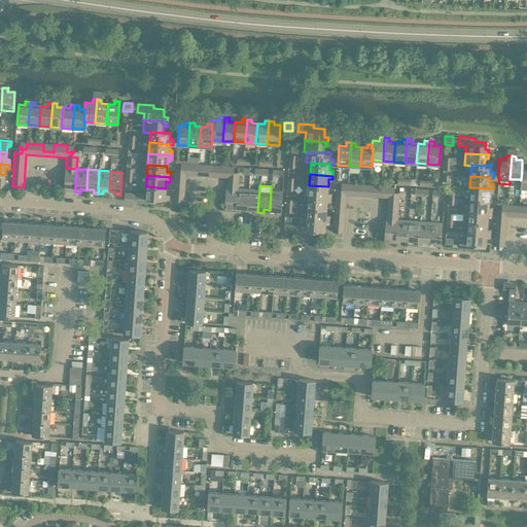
[(327,192),(328,186),(309,185),(308,197),(330,198),(331,192),(327,192)]
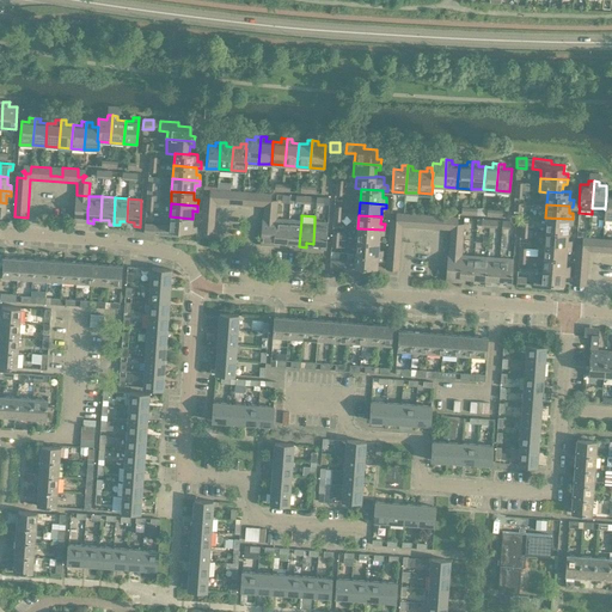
[(191,226),(193,219),(170,216),(169,226),(160,225),(160,234),(178,236),(178,231),(196,233),(196,226),(191,226)]
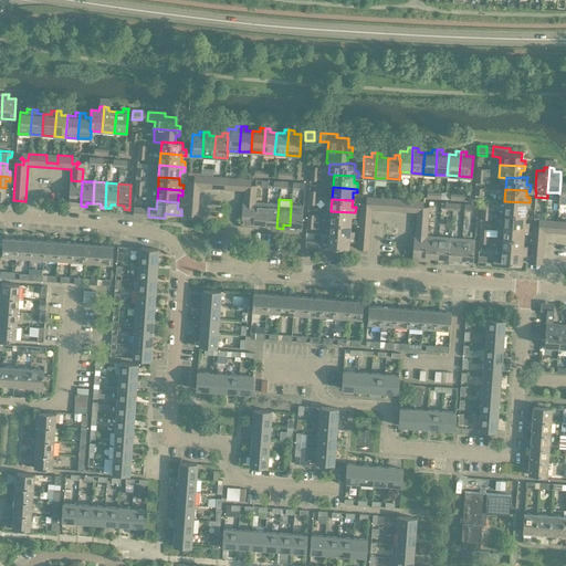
[(530,207),(530,202),(504,201),(504,212),(524,215),(525,207),(530,207)]
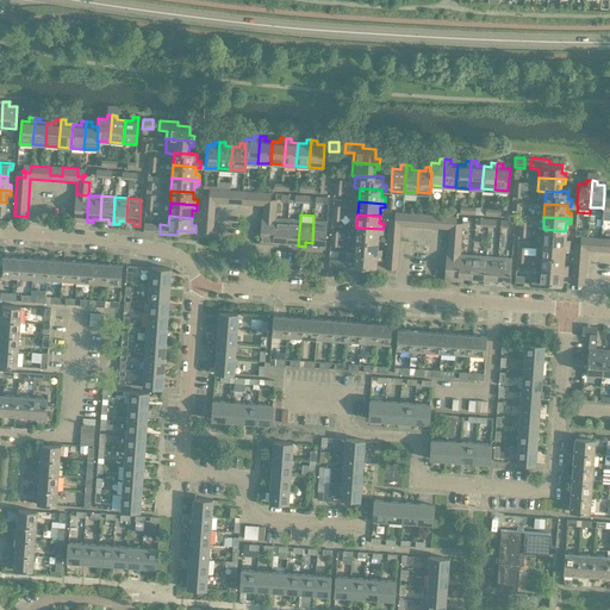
[(286,241),(287,219),(275,218),(274,225),(274,231),(273,244),(279,244),(279,240),(286,241)]
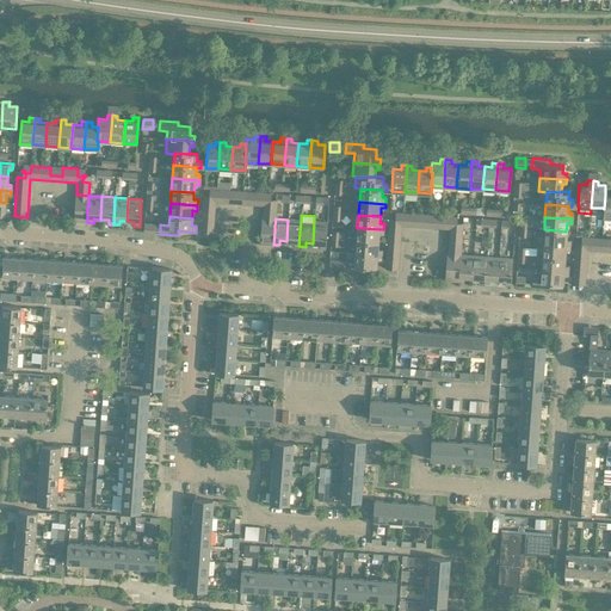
[(298,246),(301,220),(288,220),(287,241),(295,241),(295,246),(298,246)]
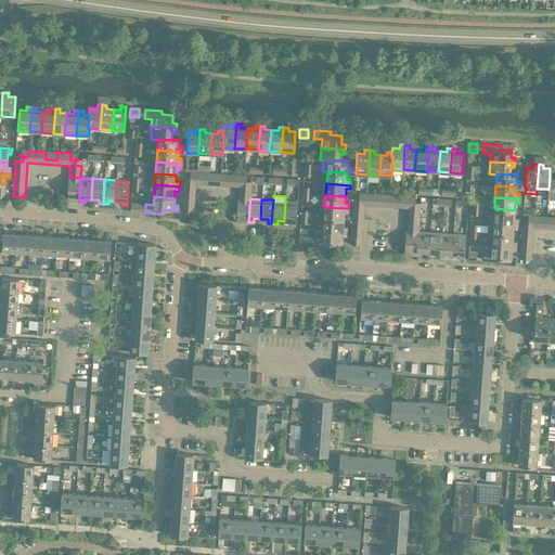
[(296,226),(297,202),(285,201),(284,221),(291,221),(291,226),(296,226)]
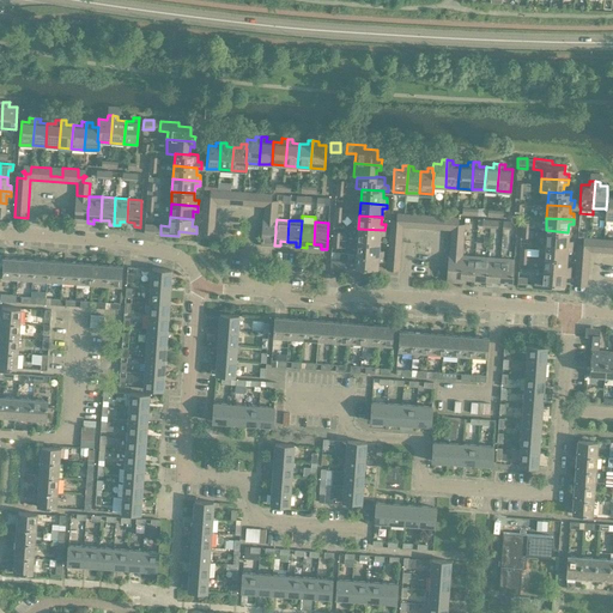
[(153,234),(155,225),(145,224),(144,234),(153,234)]
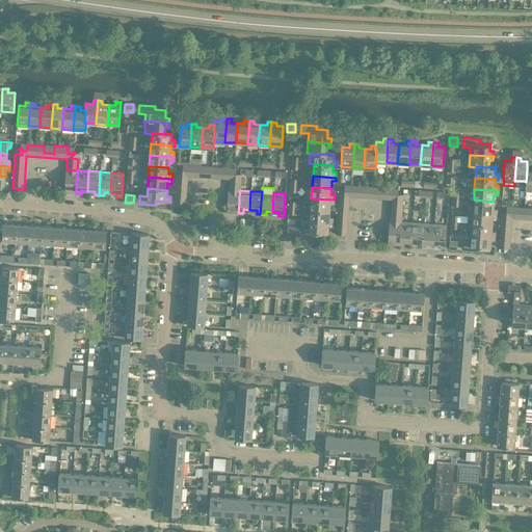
[(334,204),(334,200),(311,198),(310,209),(329,211),(330,204),(334,204)]
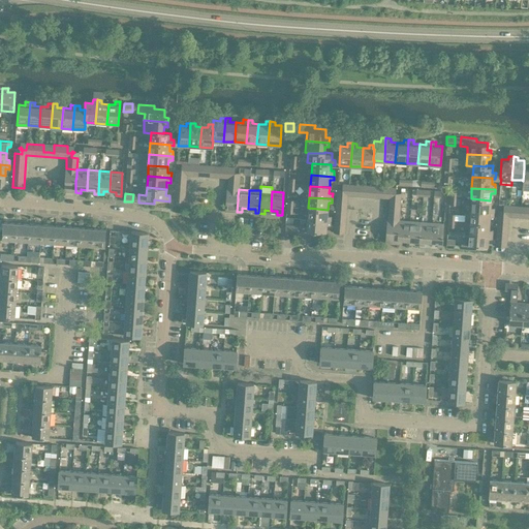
[(490,207),(490,200),(471,198),(470,211),(493,212),(494,207),(490,207)]
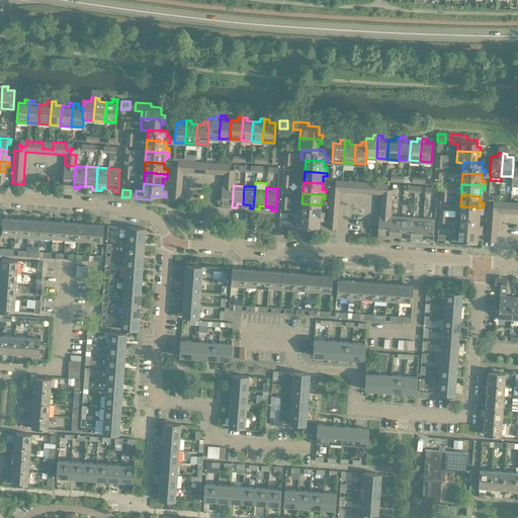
[(321,210),(321,205),(301,203),(300,214),(324,217),(324,211),(321,210)]
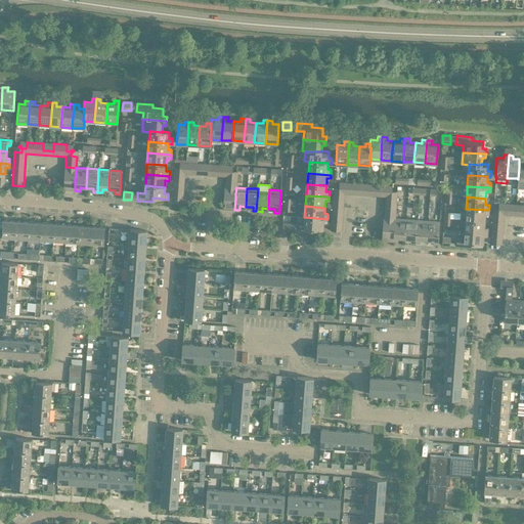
[(488,215),(488,210),(466,209),(465,219),(484,221),(484,214),(488,215)]
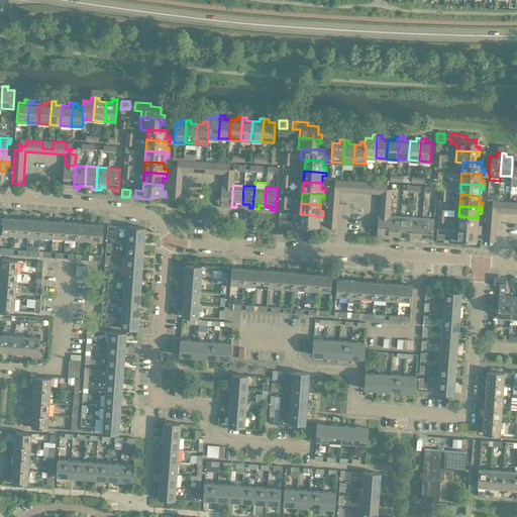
[(322,220),(323,216),(300,214),(300,221),(293,220),(287,220),(287,228),(292,228),(292,229),(308,230),(308,226),(318,227),(319,219),(322,220)]
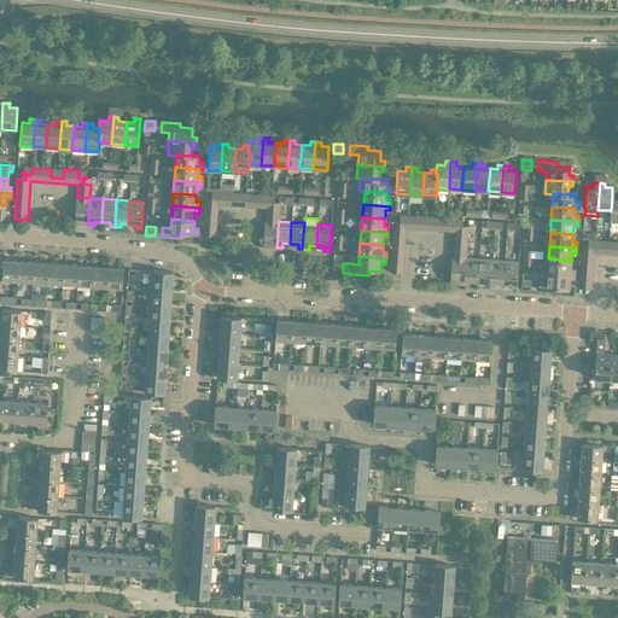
[(477,281),(479,258),(465,257),(465,264),(464,272),(462,285),(468,285),(470,281),(477,281)]
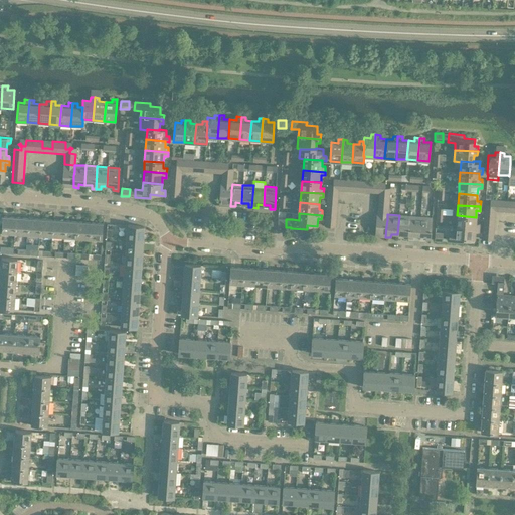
[(14,233),(15,216),(3,215),(1,232),(14,233)]
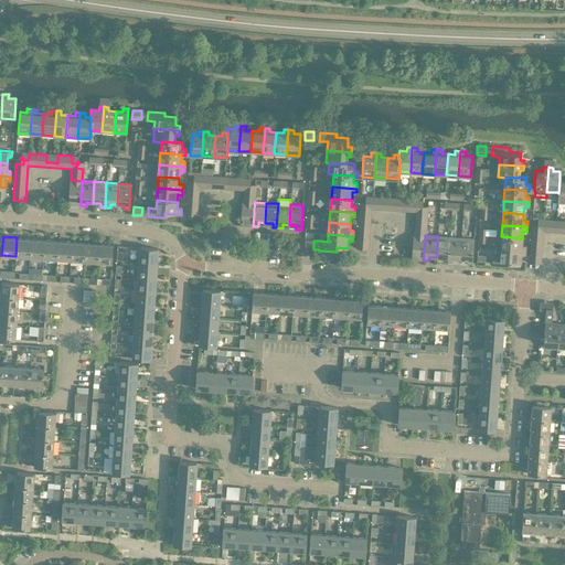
[(447,262),(449,236),(438,236),(436,257),(443,258),(443,262),(447,262)]
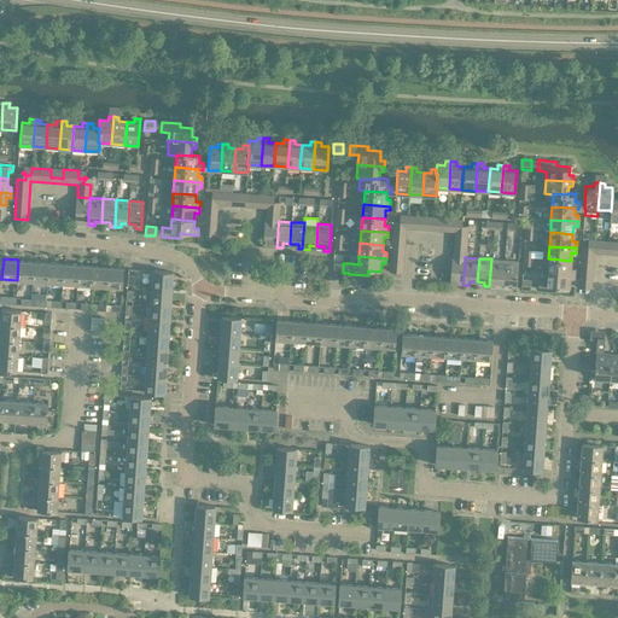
[(502,284),(505,260),(491,258),(489,286),(495,287),(495,284),(502,284)]
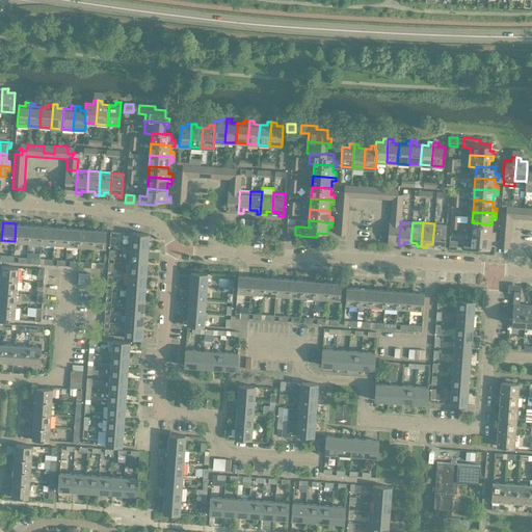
[(490,230),(491,224),(472,222),(471,234),(495,235),(495,231),(490,230)]
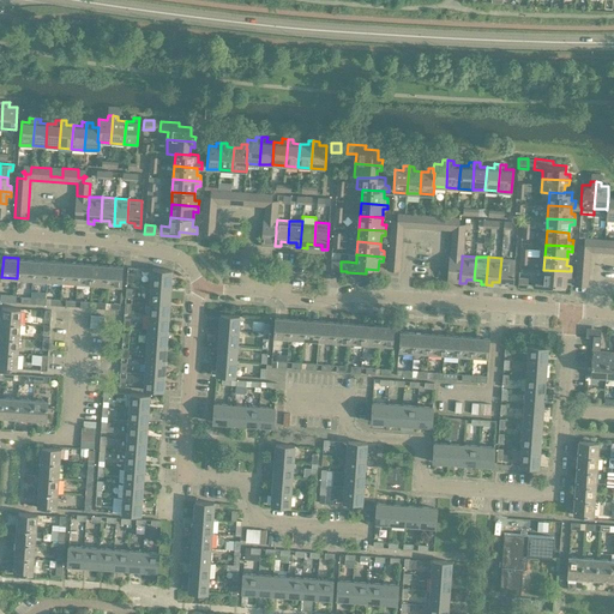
[(31,280),(34,259),(18,258),(17,278),(31,280)]
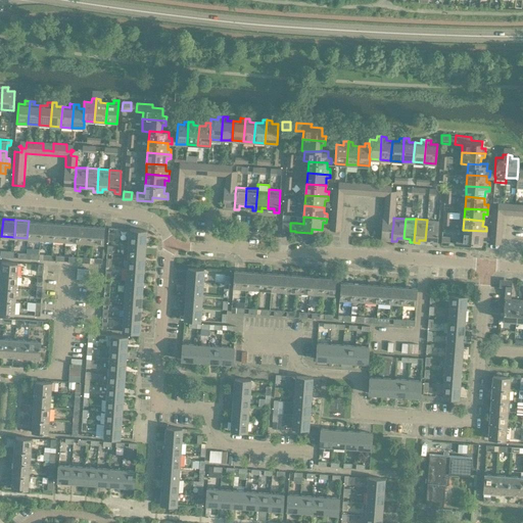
[(436,244),(438,221),(427,220),(425,240),(432,240),(431,244),(436,244)]
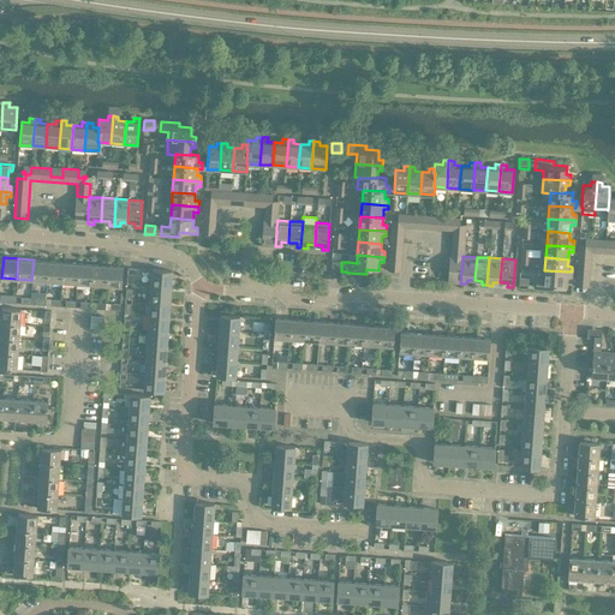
[(47,280),(48,261),(34,260),(31,280),(47,280)]
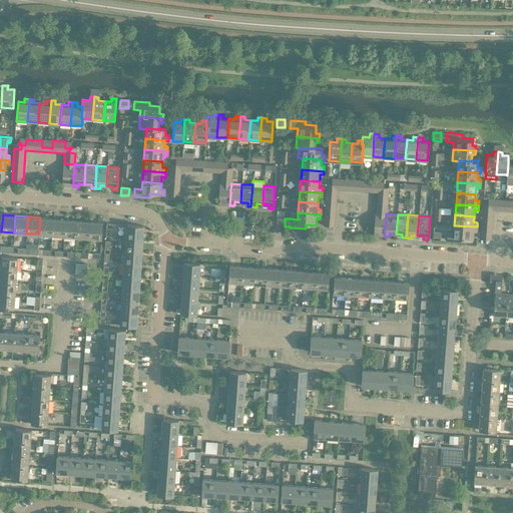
[(51,234),(53,218),(40,217),(39,233),(51,234)]
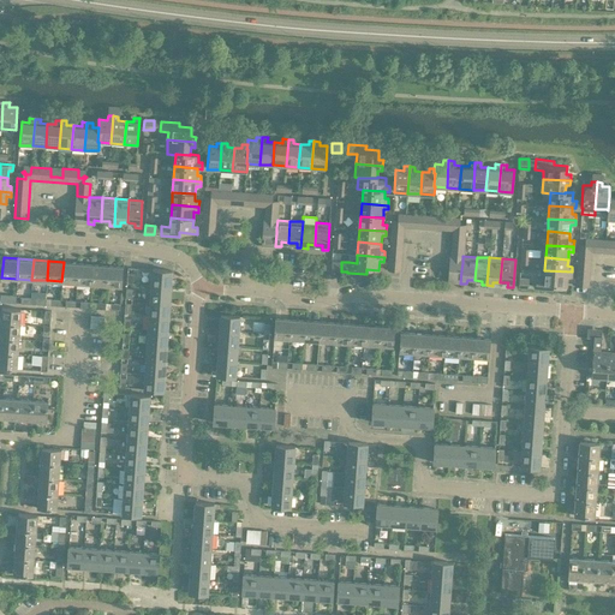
[(341,272),(341,262),(333,261),(332,270),(341,272)]
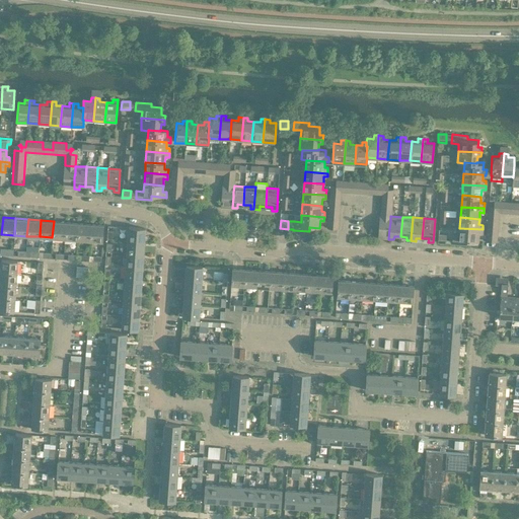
[(65,238),(66,222),(54,221),(52,237),(65,238)]
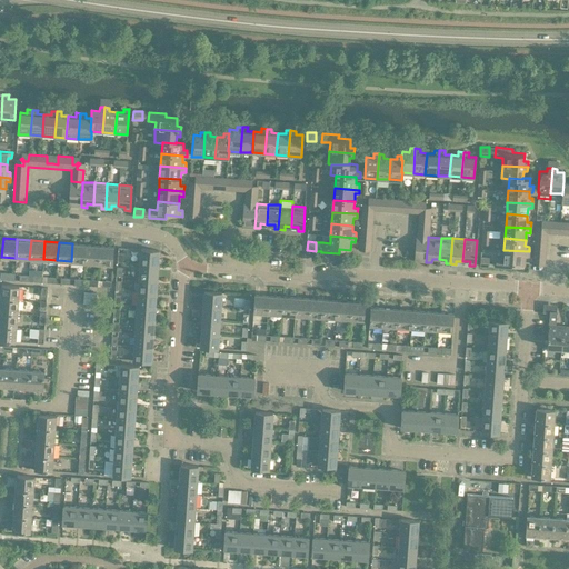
[(85,262),(86,245),(72,243),(71,261),(85,262)]
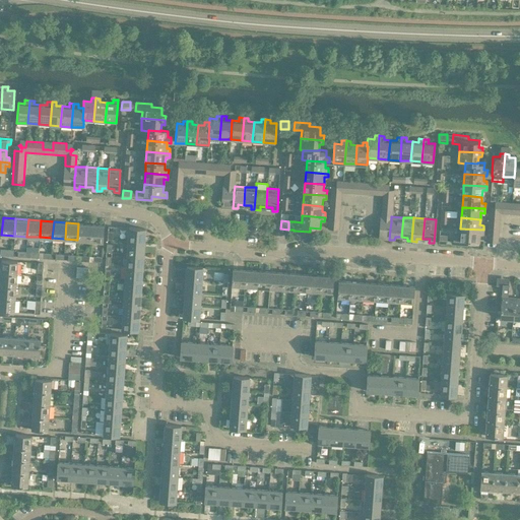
[(89,241),(91,224),(78,223),(77,240),(89,241)]
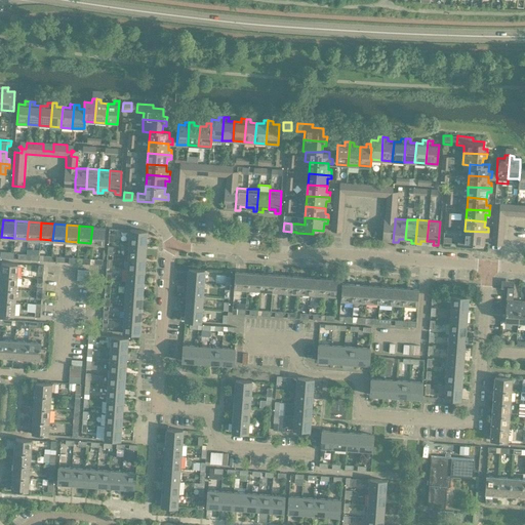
[(104,244),(105,228),(92,227),(90,243),(104,244)]
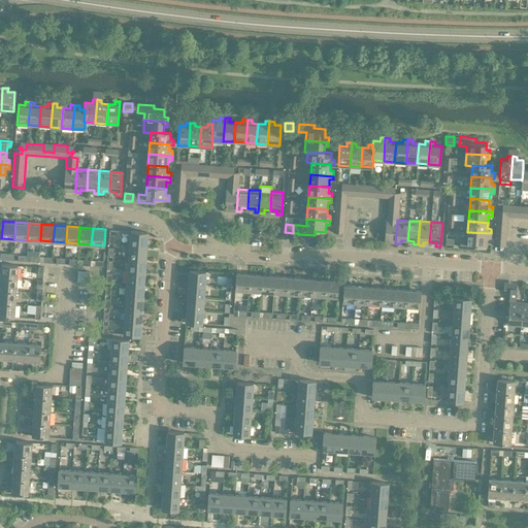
[(146,244),(147,232),(130,230),(129,243),(146,244)]
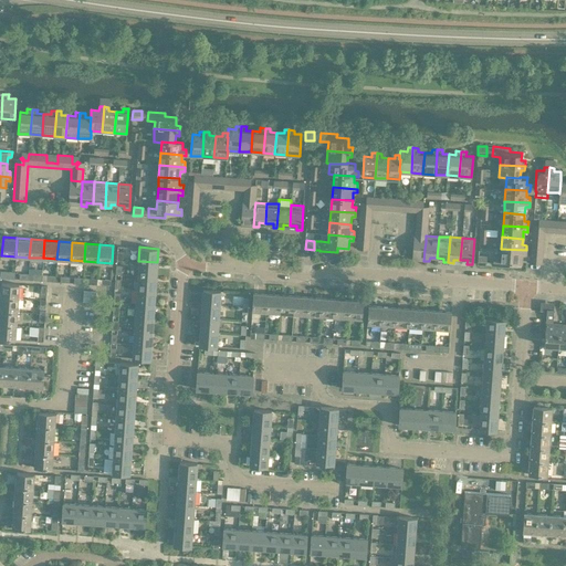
[(525,255),(526,250),(501,249),(501,257),(493,257),(492,265),(510,266),(510,262),(521,263),(522,254),(525,255)]
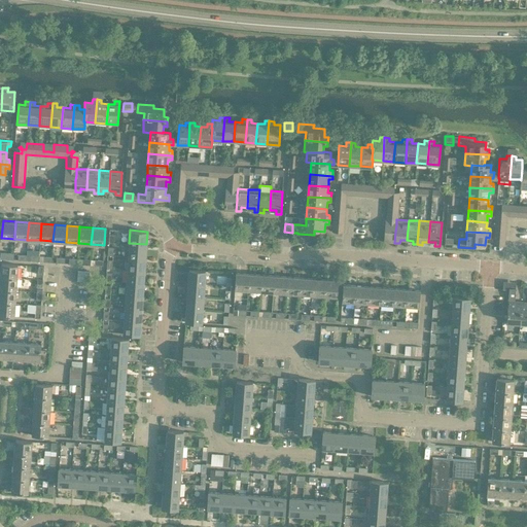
[(452,247),(453,238),(445,238),(445,246),(452,247)]
